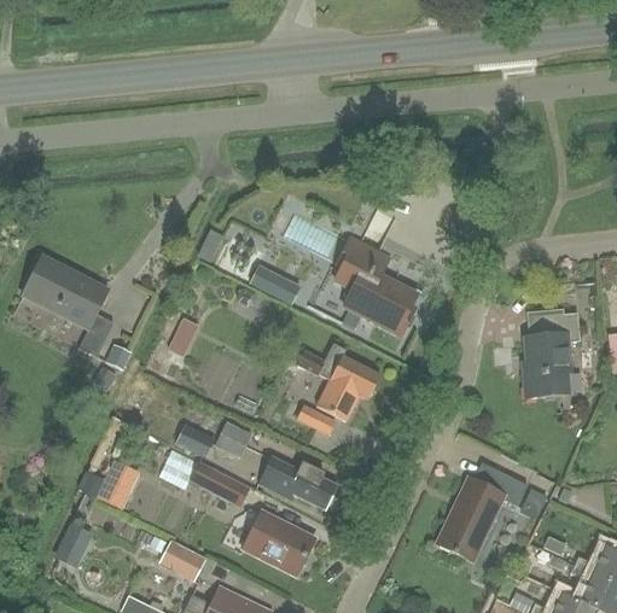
[(411,303),(417,292),(380,274),(390,256),(350,237),(338,262),(343,264),(336,278),(353,286),(344,303),(402,333),(415,305),(411,303)]
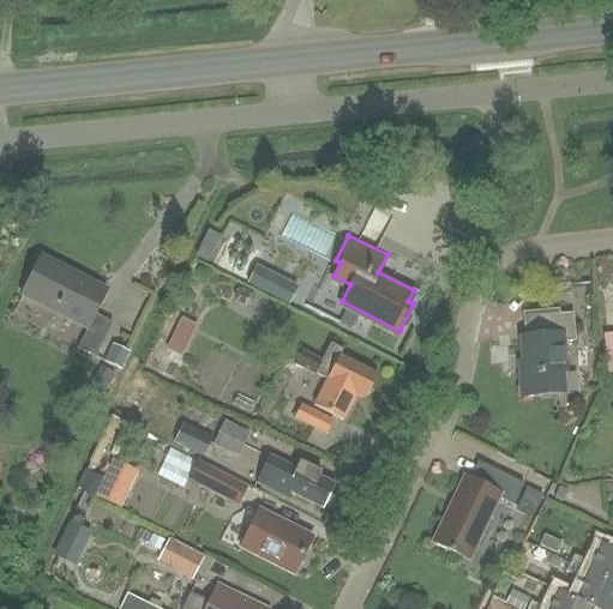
[(96,353),(113,318),(96,309),(107,287),(40,253),(22,290),(89,324),(78,344),(96,353)]
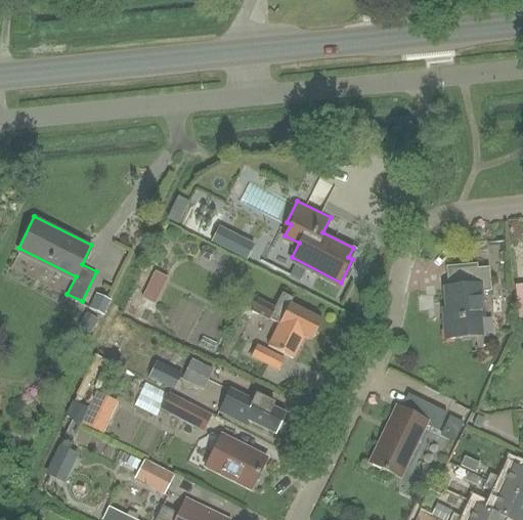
[(228,221),(220,237),(256,256),(264,240),(228,221)]
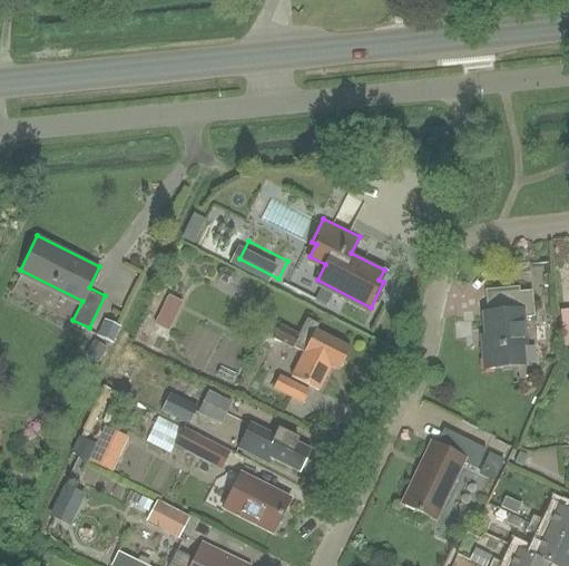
[(487,342),(483,342),(486,367),(525,362),(522,342),(527,341),(525,314),(536,313),(533,286),(521,288),(520,283),(486,286),(488,305),(494,304),(494,309),(484,310),(487,342)]
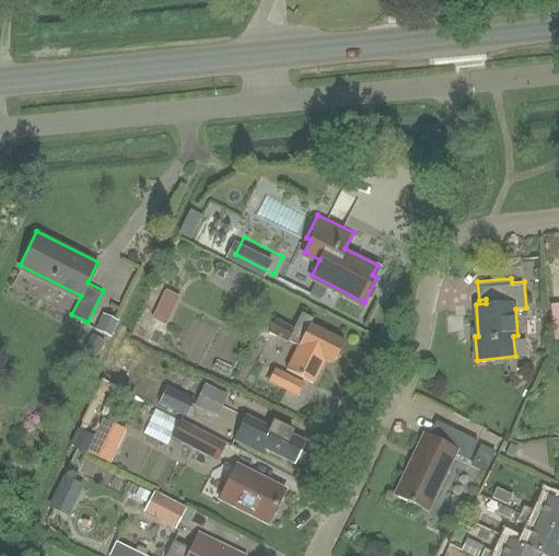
[(170,284),(158,313),(175,320),(186,290),(170,284)]
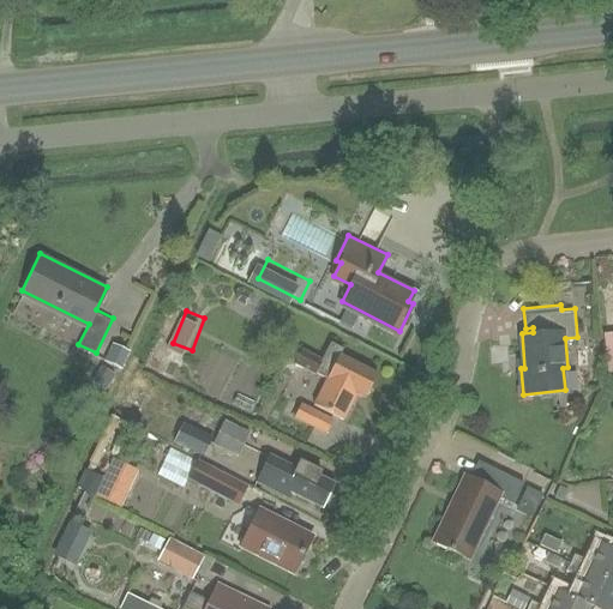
[(367,395),(379,371),(342,353),(346,345),(332,339),(323,356),(304,347),(296,360),(317,371),(318,369),(329,374),(316,401),(344,416),(358,390),(367,395)]
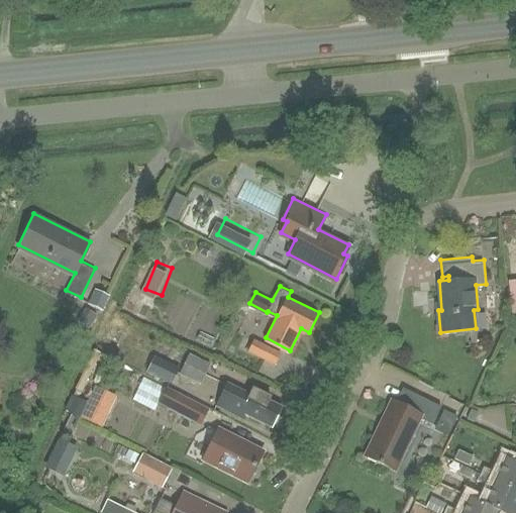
[(104,307),(110,294),(95,287),(89,300),(104,307)]
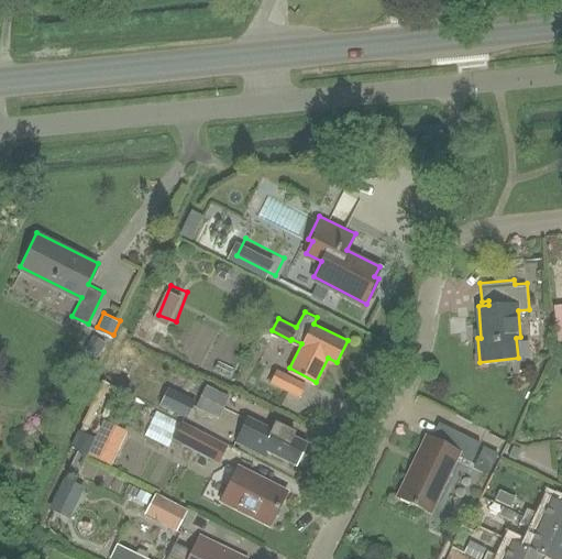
[(306,383),(276,369),(271,382),(299,396),(306,383)]
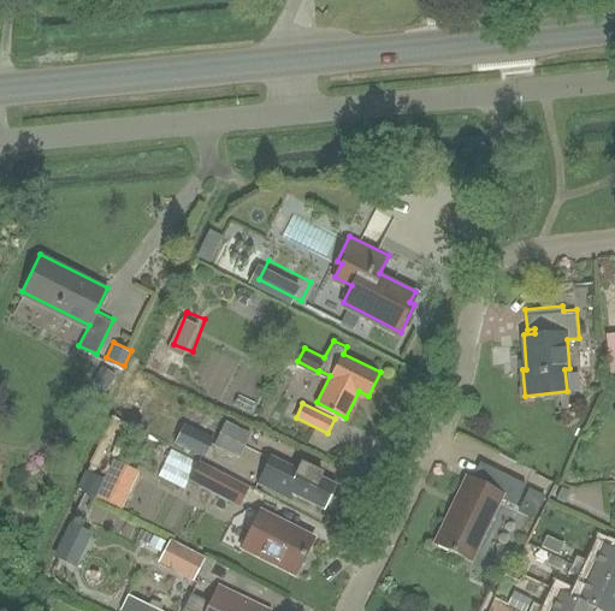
[(252,433),(228,420),(214,445),(240,457),(252,433)]
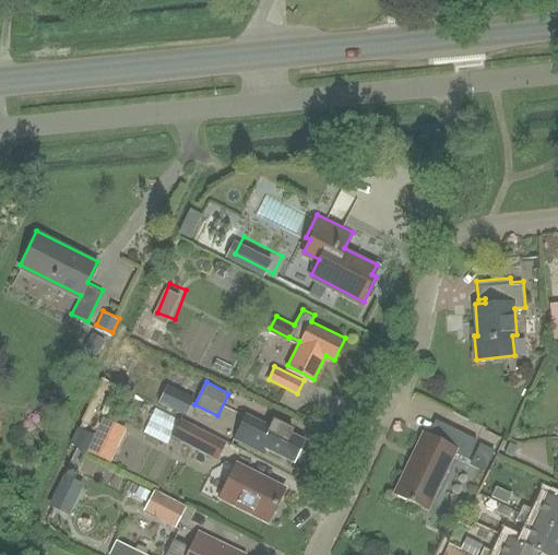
[(193,398),(167,384),(157,402),(185,415),(193,398)]
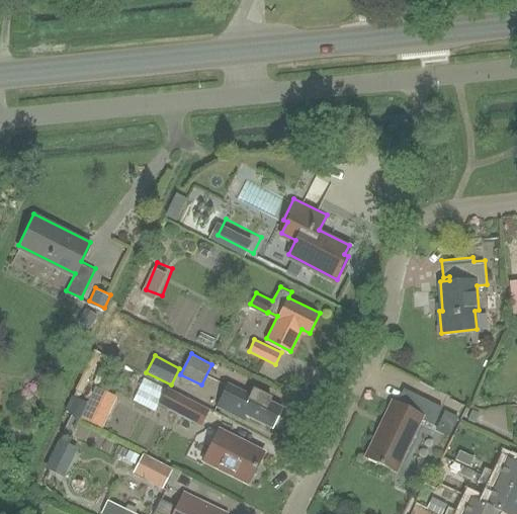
[(228,381),(217,403),(245,417),(247,413),(272,425),(282,405),(270,399),(272,395),(255,386),(252,393),(228,381)]
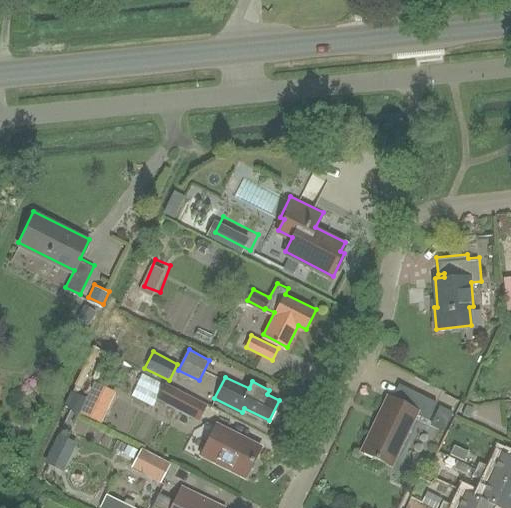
[(388,393),(361,450),(392,465),(417,412),(429,417),(437,400),(399,381),(392,396),(388,393)]
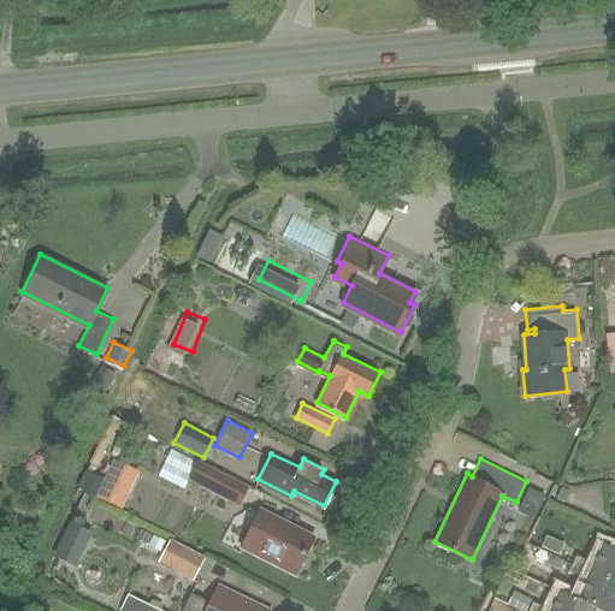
[(249,486),(200,460),(189,479),(240,504),(249,486)]
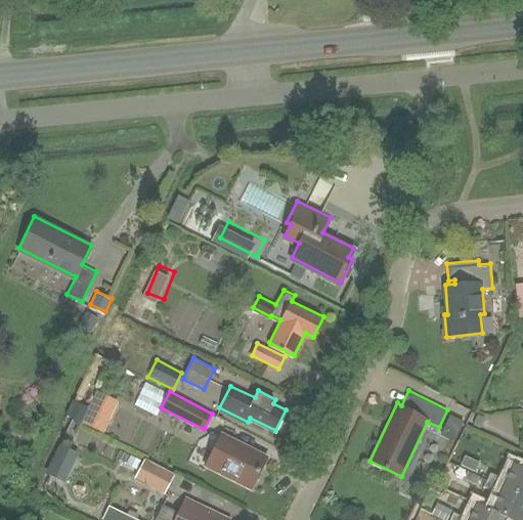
[(82,420),(88,405),(73,398),(67,414),(82,420)]
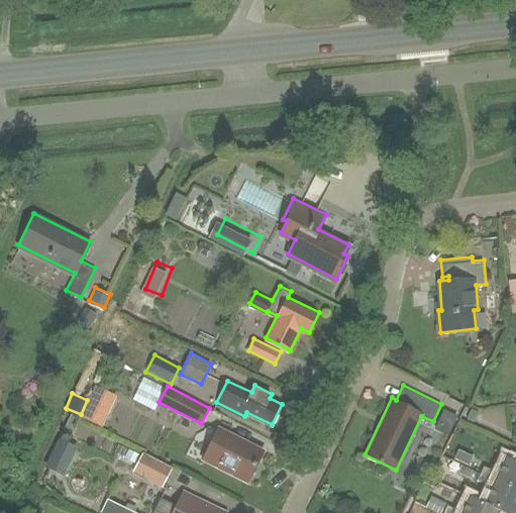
[(219,427),(203,459),(247,483),(265,449),(219,427)]
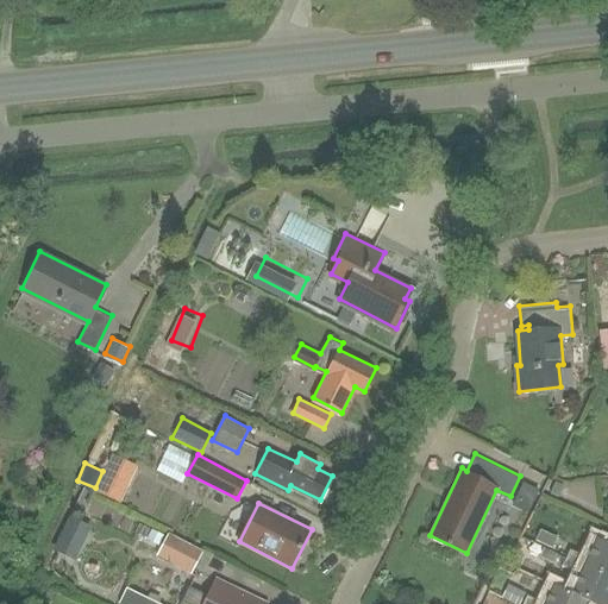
[(80,542),(88,521),(74,515),(66,536),(80,542)]
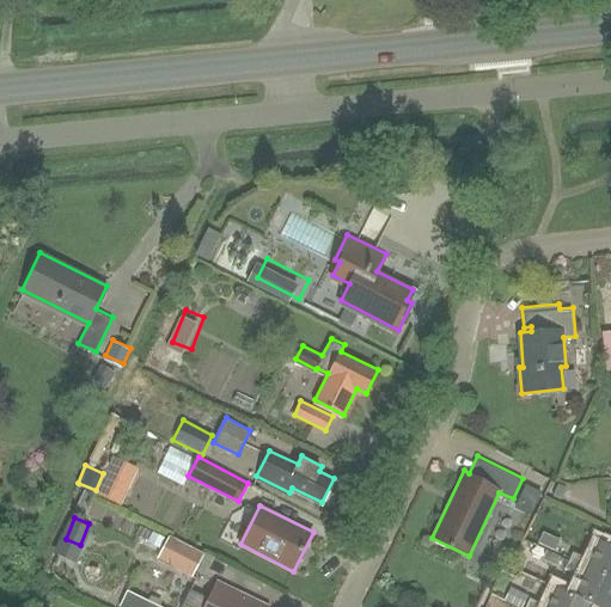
[(193,577),(205,553),(170,535),(158,559),(193,577)]
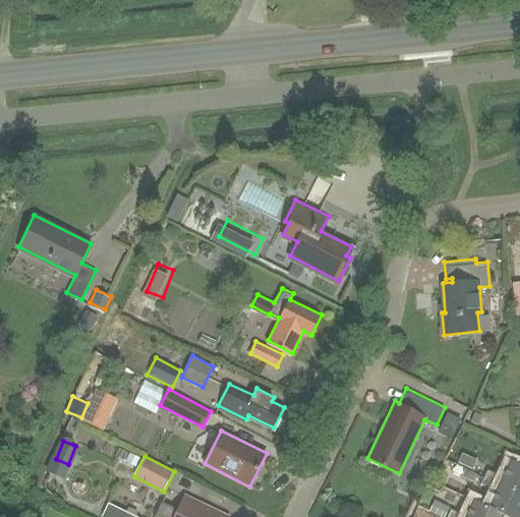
[(488,468),(484,475),(519,493),(519,462),(512,458),(502,478),(496,475),(498,472),(488,468)]
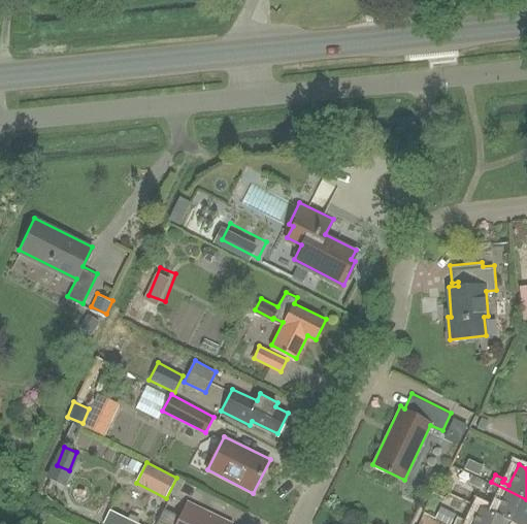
[(526,499),(491,482),(488,490),(497,494),(498,492),(504,494),(495,513),(516,522),(520,523),(526,523),(526,499)]
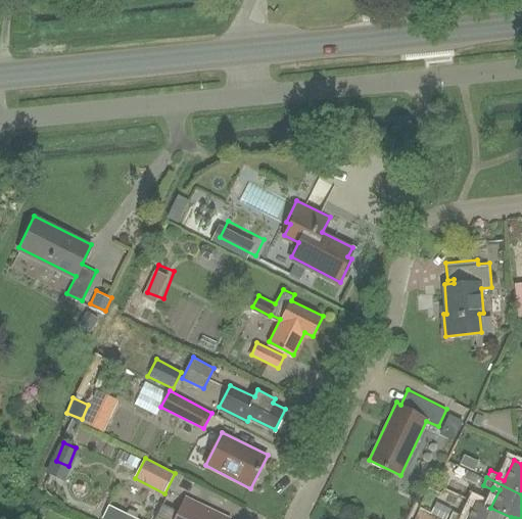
[(228,518),(230,516),(185,494),(173,518),(228,518)]
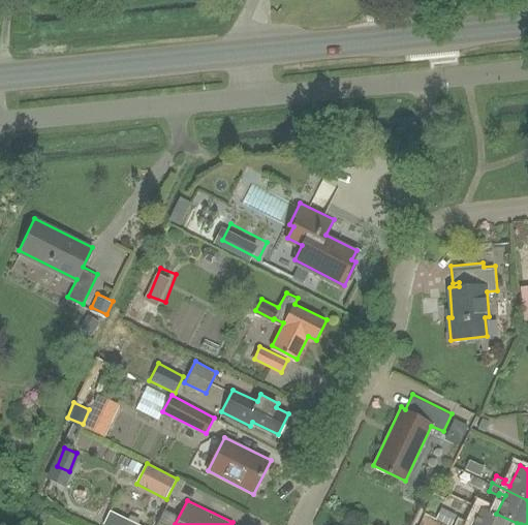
[(458,515),(454,523),(459,524),(516,524),(517,523),(496,514),(480,505),(471,524),(466,522),(467,520),(458,515)]
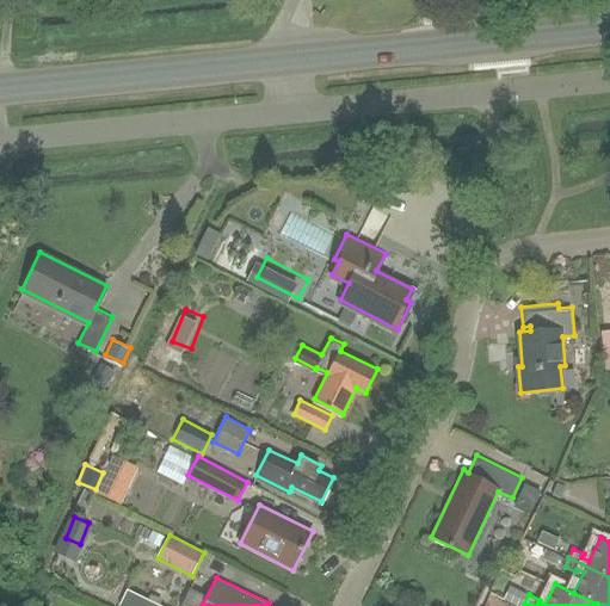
[(134,586),(128,603),(137,605),(171,605),(174,600),(134,586)]
